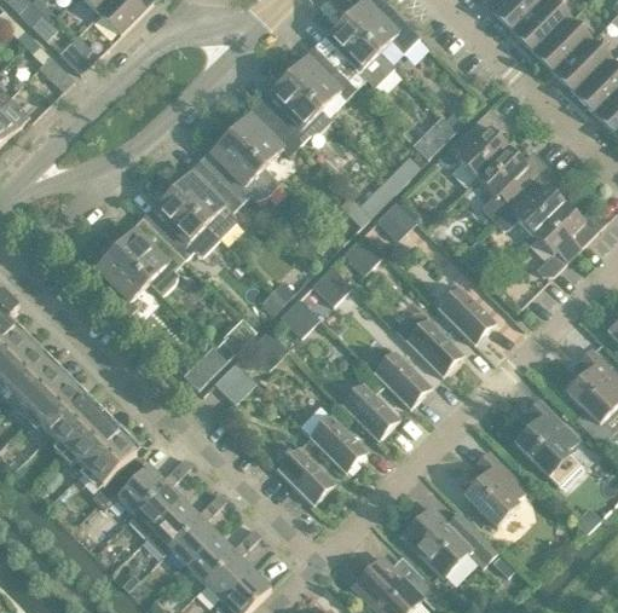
[(99,15),(113,0),(85,0),(99,15)]
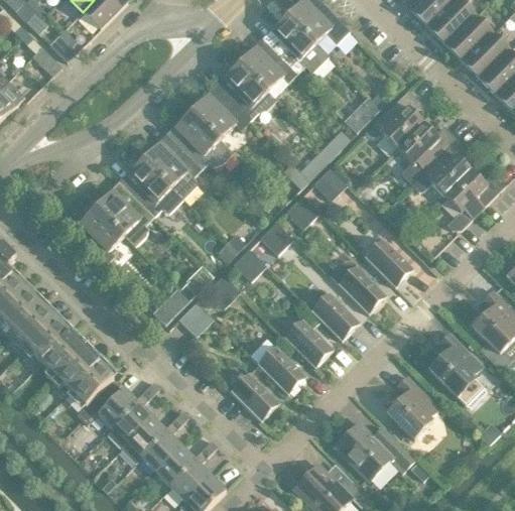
[(94,0),(83,12),(100,29),(128,1),(127,0),(94,0)]
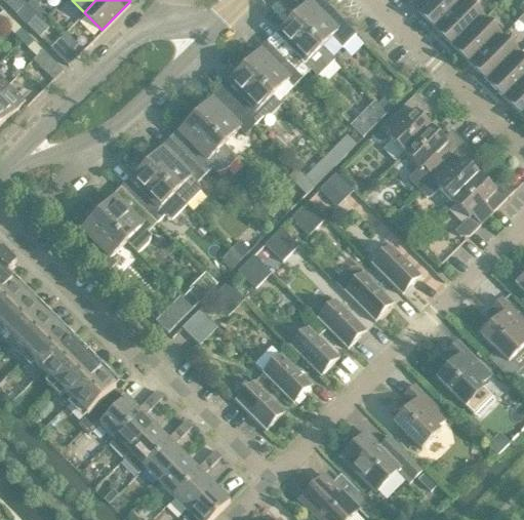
[(356,31),(351,26),(324,0),(307,0),(310,3),(295,17),(321,43),(330,34),(341,45),(356,31)]
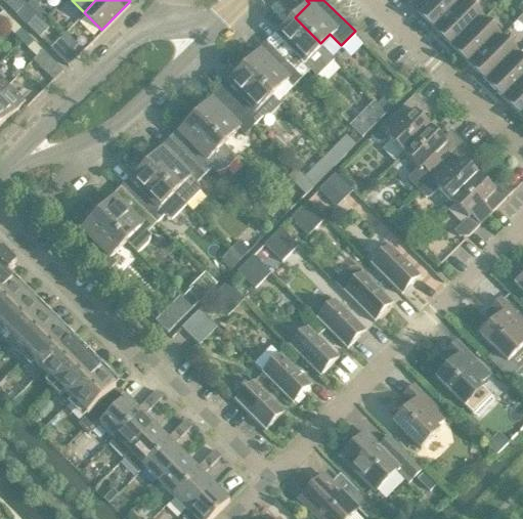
[(434,29),(464,0),(427,0),(417,11),(434,29)]
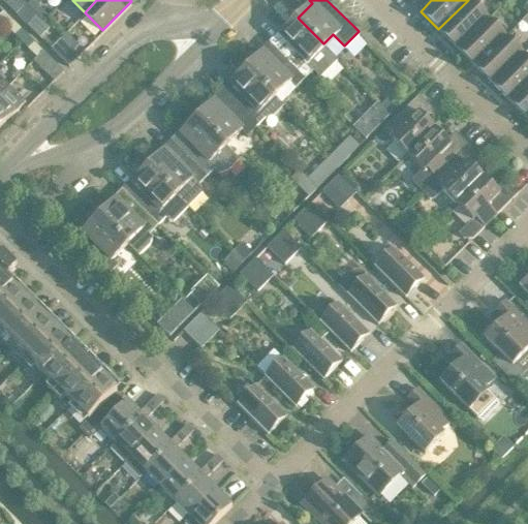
[(457,48),(489,16),(472,0),(468,0),(438,29),(457,48)]
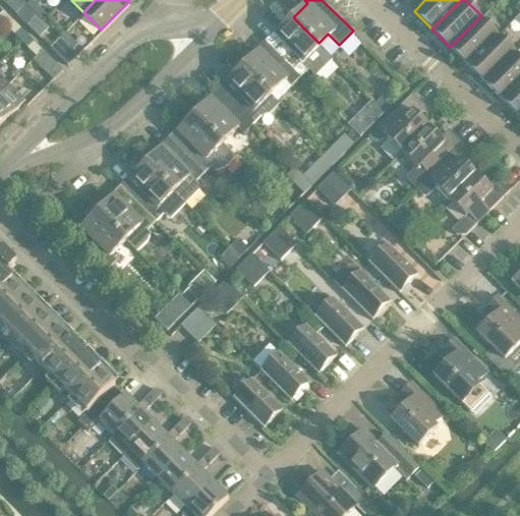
[(0,16),(5,22),(11,17),(2,9),(0,10),(0,16)]
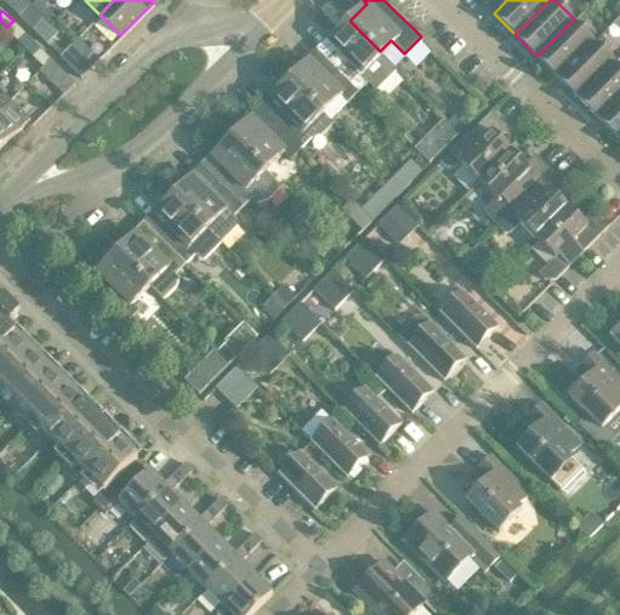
[(39,34),(50,23),(41,16),(30,26),(39,34)]
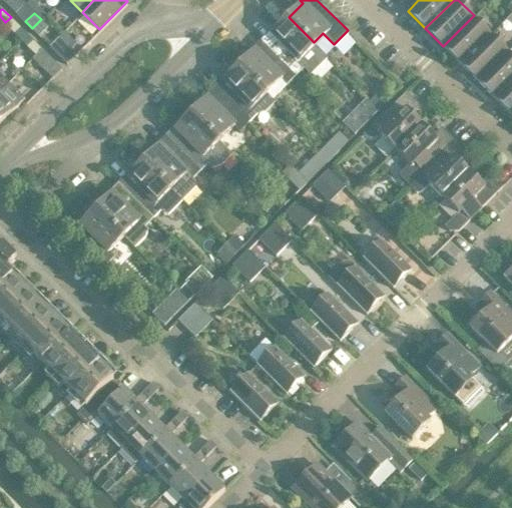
[(460,63),(490,32),(474,15),(443,46),(460,63)]
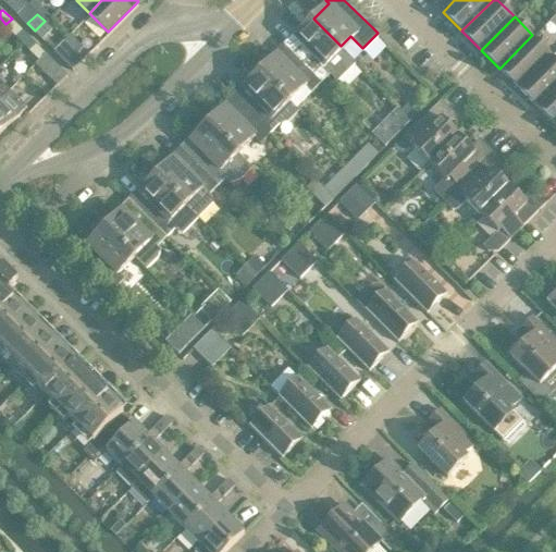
[(12,19),(5,24),(15,34),(21,28),(12,19)]
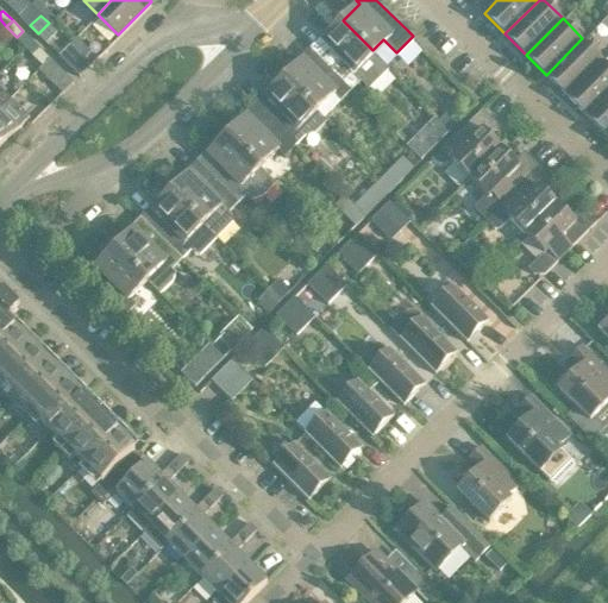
[(373,50),(343,20),(324,39),(319,35),(309,44),(351,86),(361,76),(368,85),(387,66),(373,50)]
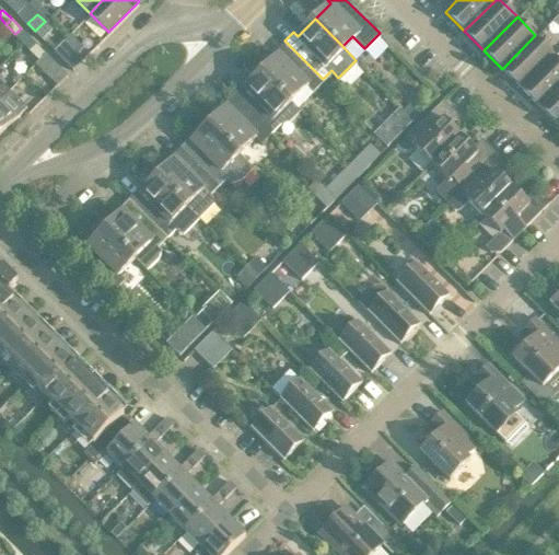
[(45,21),(35,31),(41,36),(50,27),(45,21)]
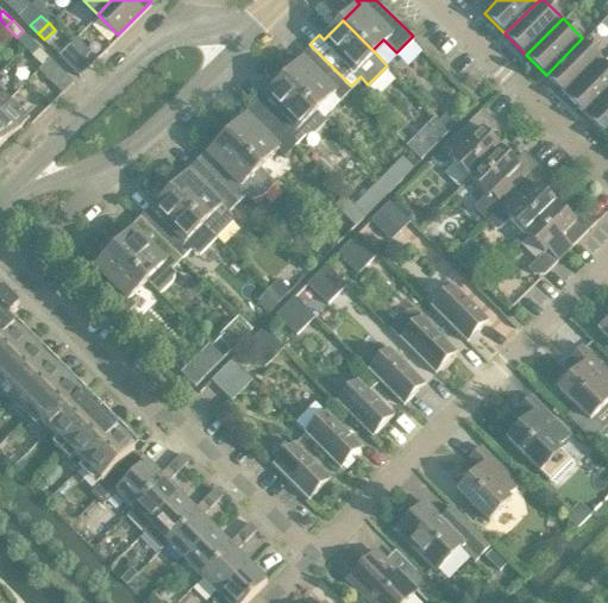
[(566,95),(603,60),(582,38),(546,75),(566,95)]
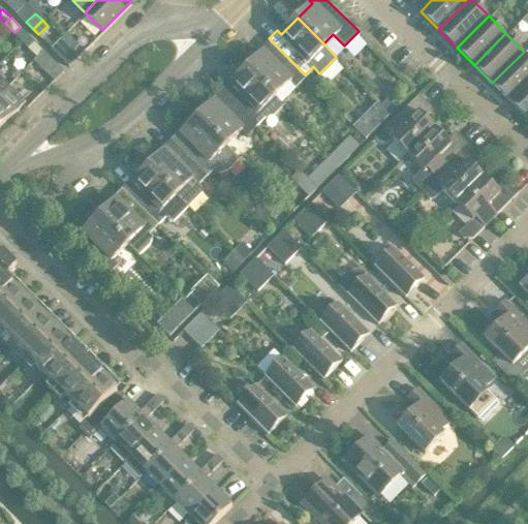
[(76,55),(59,37),(50,47),(68,64),(76,55)]
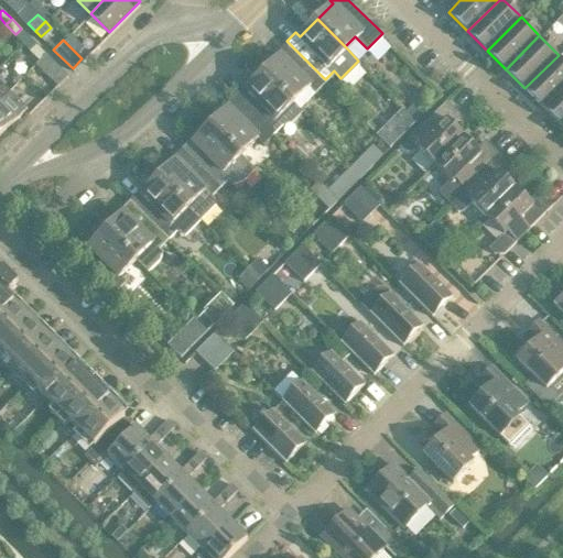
[(314,89),(325,79),(287,41),(277,51),(281,55),(264,72),(292,99),(309,84),(314,89)]
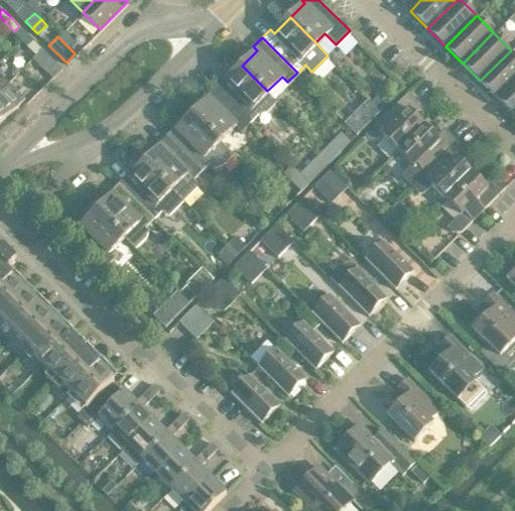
[(36,53),(41,48),(32,39),(27,44),(36,53)]
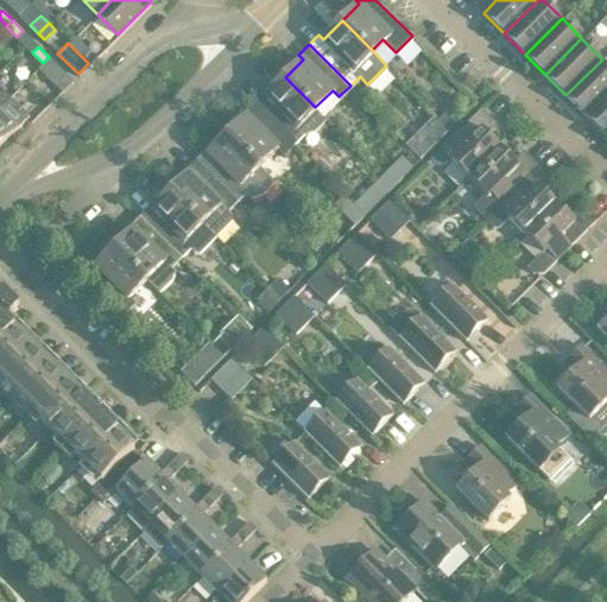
[(49,57),(43,63),(38,67),(61,90),(71,80),(49,57)]
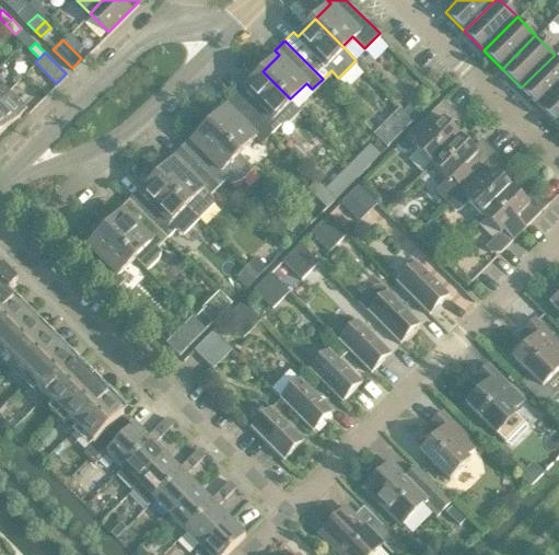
[(539,106),(558,85),(558,58),(555,55),(521,88),(539,106)]
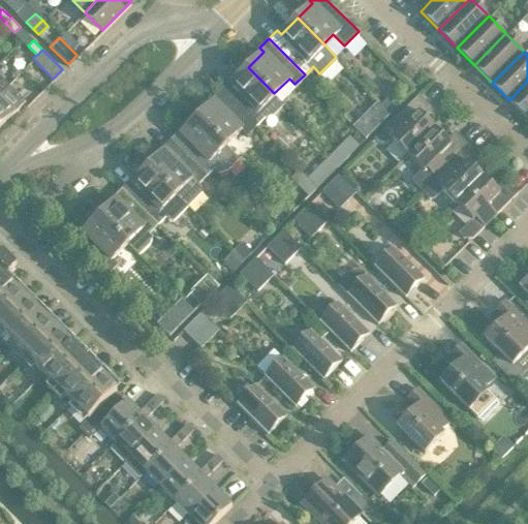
[(283,102),(274,93),(248,67),(233,83),(228,79),(219,88),(255,123),(264,115),(272,113),(283,102)]
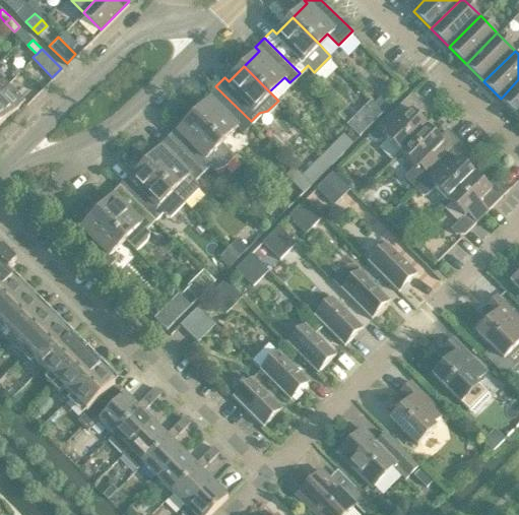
[(0,88),(8,81),(0,72),(0,88)]
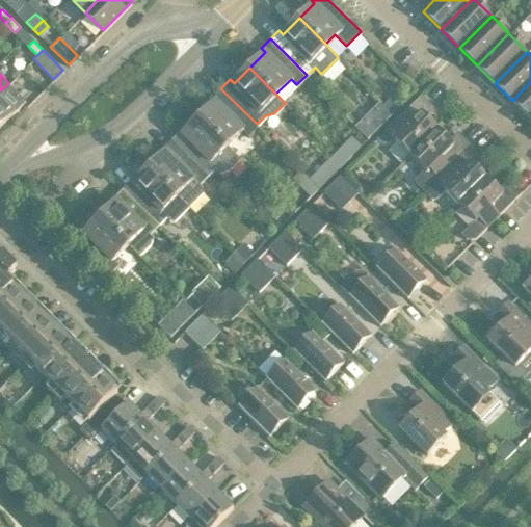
[(530,119),(530,116),(530,81),(512,101),(530,119)]
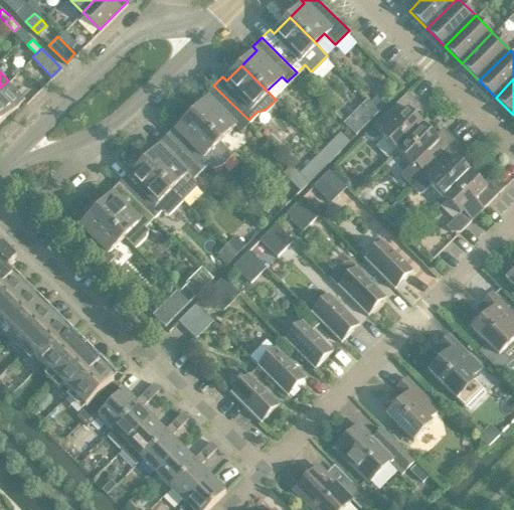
[(0,120),(24,96),(8,80),(0,88),(0,120)]
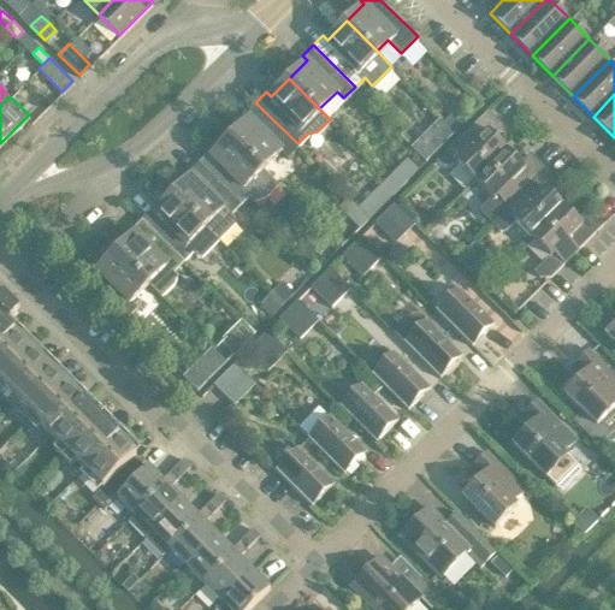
[(287,155),(297,143),(255,102),(246,113),(250,118),(231,136),(261,166),(262,166),(279,148),(287,155)]
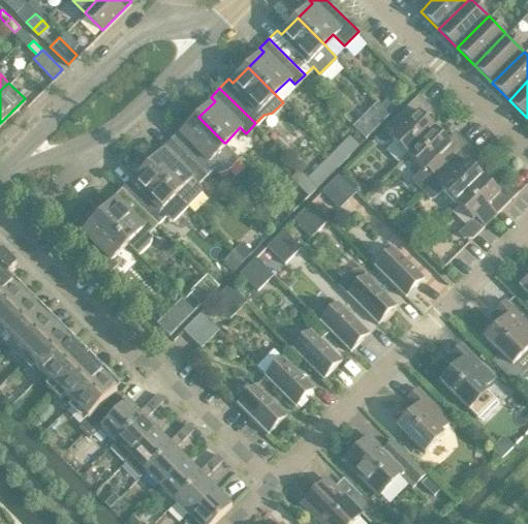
[(428,101),(422,95),(418,92),(374,136),(377,140),(381,141),(389,140),(391,137),(406,153),(434,126),(422,114),(427,109),(424,105),(428,101)]
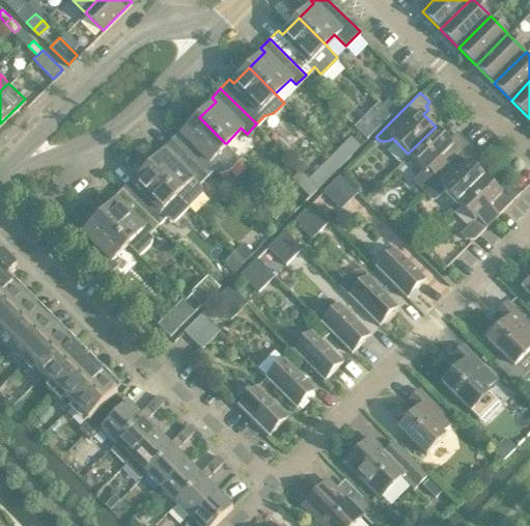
[(400,102),(394,95),(391,92),(382,102),(391,111),(400,102)]
